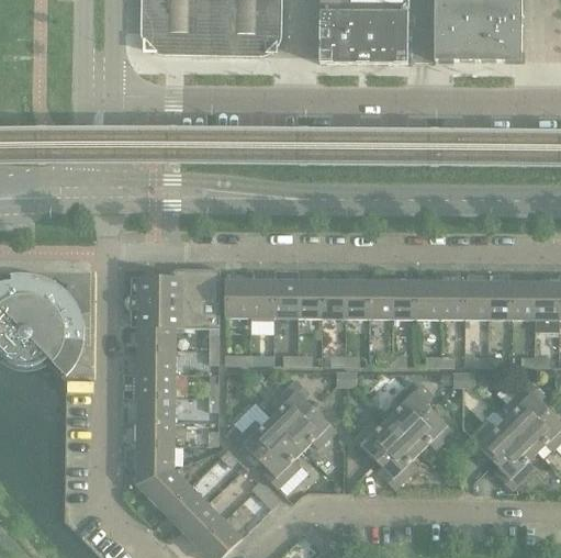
[(142,40),(144,44),(149,49),(154,53),(158,54),(163,54),(210,55),(258,56),(260,56),(262,55),(265,55),(267,54),(269,53),(270,52),(277,46),(278,44),(279,42),(280,41),(280,37),(281,34),(281,0),(141,0),(141,31),(141,35),(142,40)]
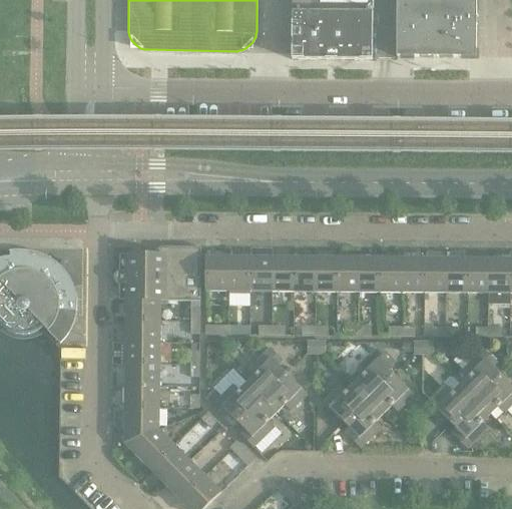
[(291,0),(291,57),(372,58),(372,0),(291,0)]
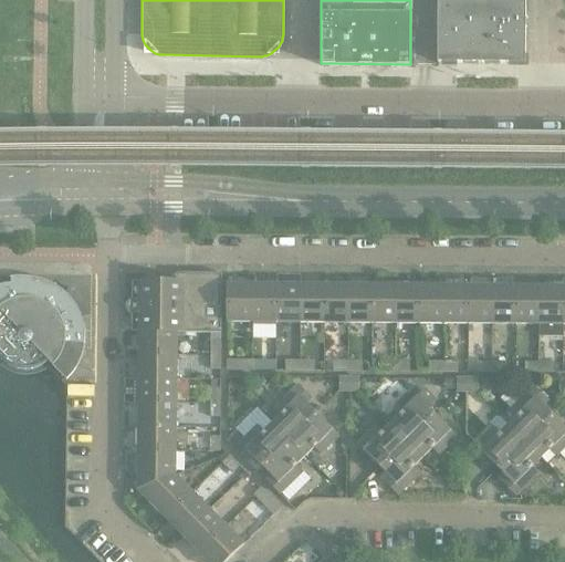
[(437,0),(437,60),(508,61),(524,61),(524,0),(437,0)]
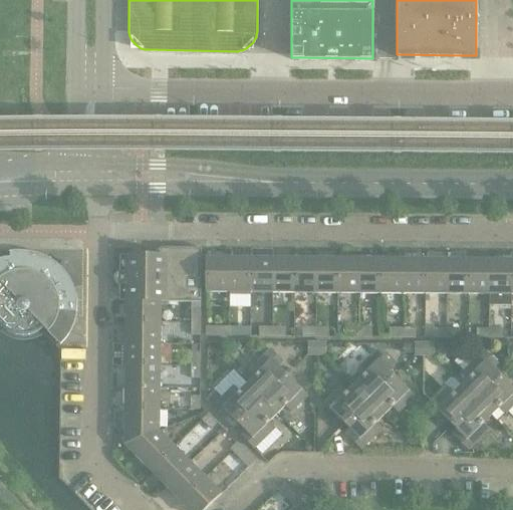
[(118,298),(125,298),(125,297),(160,298),(160,299),(200,299),(201,246),(175,245),(175,246),(168,246),(161,253),(125,253),(125,270),(118,270),(117,270),(116,270),(115,271),(114,272),(113,274),(113,276),(113,277),(113,278),(114,279),(114,280),(115,281),(116,281),(118,282),(118,298)]
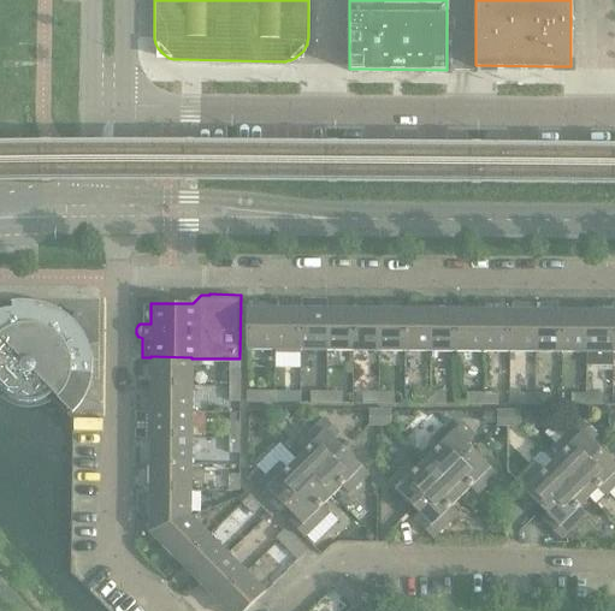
[(72,316),(70,315),(67,312),(63,309),(59,307),(51,303),(47,302),(41,300),(37,298),(31,297),(25,297),(18,297),(10,298),(10,300),(11,300),(12,304),(5,306),(1,306),(0,306),(0,386),(1,389),(5,391),(9,393),(11,396),(13,396),(17,397),(21,398),(23,398),(28,398),(33,398),(35,398),(37,397),(40,396),(43,395),(48,392),(52,389),(71,409),(74,407),(77,404),(80,401),(81,397),(83,393),(84,391),(87,387),(88,384),(89,380),(90,374),(90,371),(92,368),(92,363),(92,359),(90,353),(89,348),(89,345),(88,342),(93,339),(94,340),(95,339),(94,337),(92,332),(89,328),(88,325),(86,321),(83,319),(78,313),(76,310),(76,312),(72,316)]
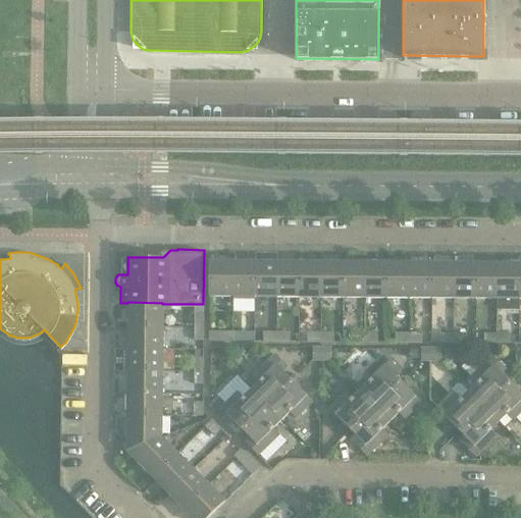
[(209,295),(232,295),(232,259),(209,259),(209,295)]
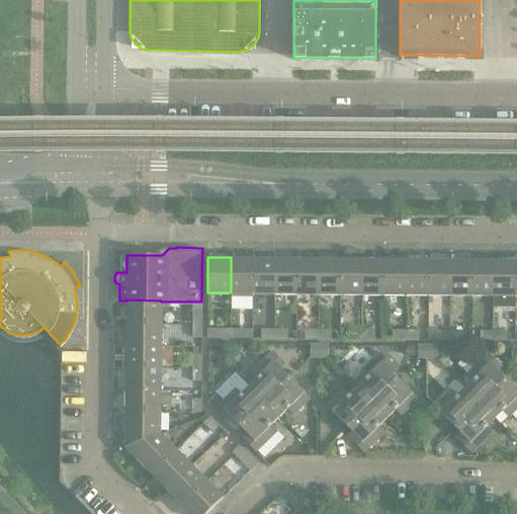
[(252,258),(231,257),(231,292),(231,306),(251,306),(251,292),(252,292),(252,258)]
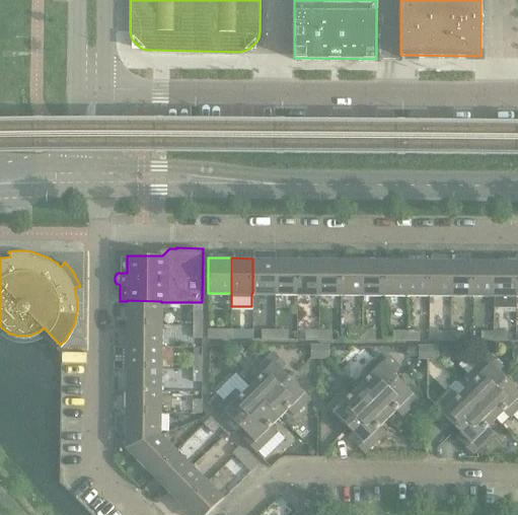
[(252,259),(252,293),(275,293),(275,259),(252,259)]
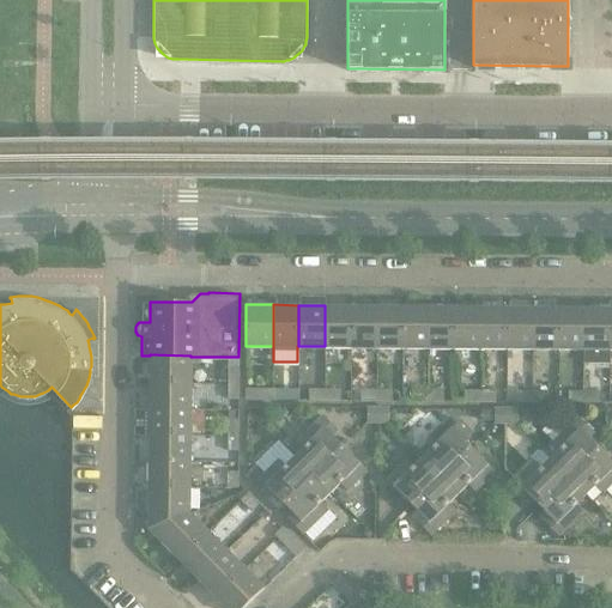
[(325,305),(325,346),(350,346),(351,305),(325,305)]
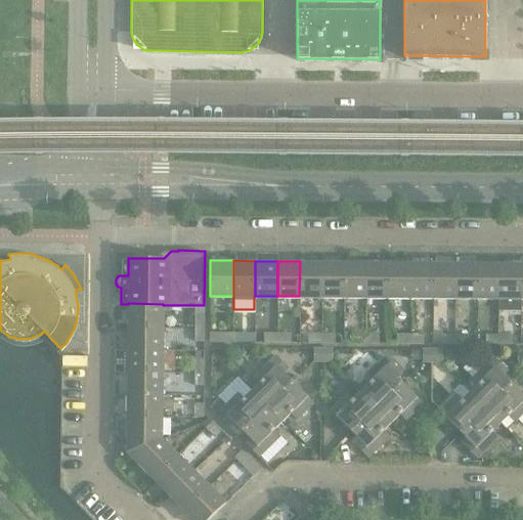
[(300,261),(299,296),(321,296),(321,261),(300,261)]
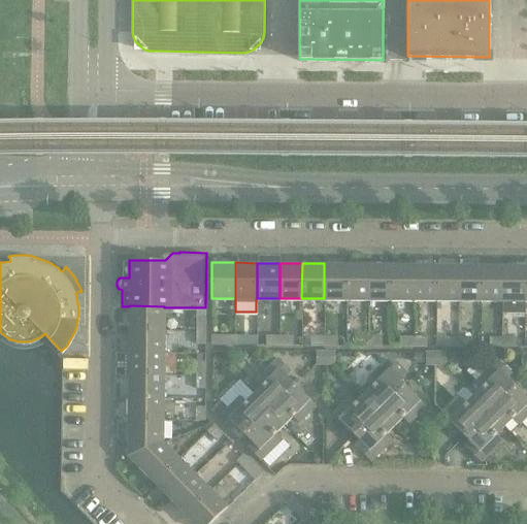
[(324,263),(324,298),(347,299),(347,263),(324,263)]
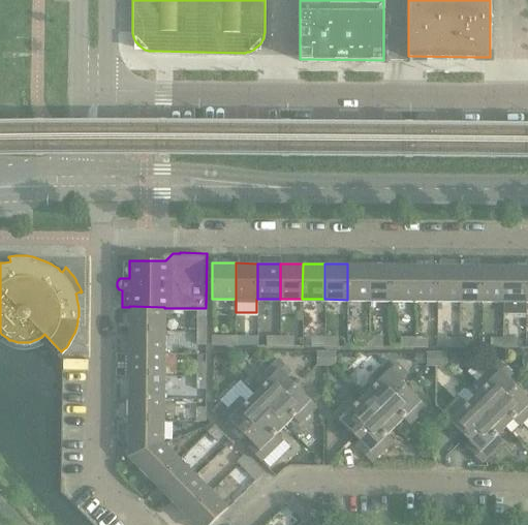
[(347,264),(347,300),(369,300),(369,264),(347,264)]
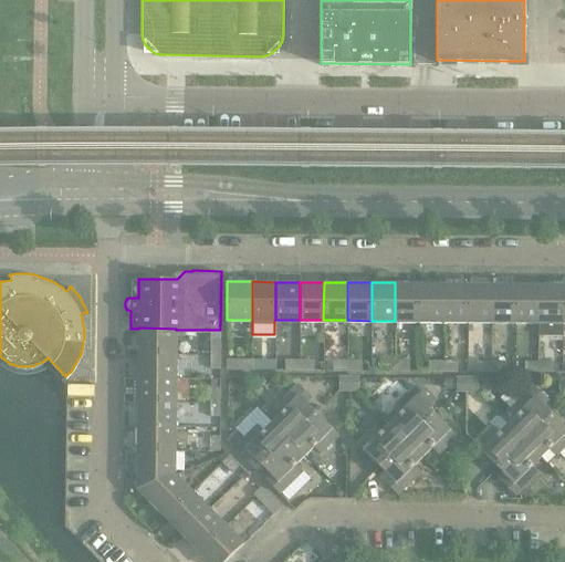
[(395,282),(395,321),(419,321),(419,282),(395,282)]
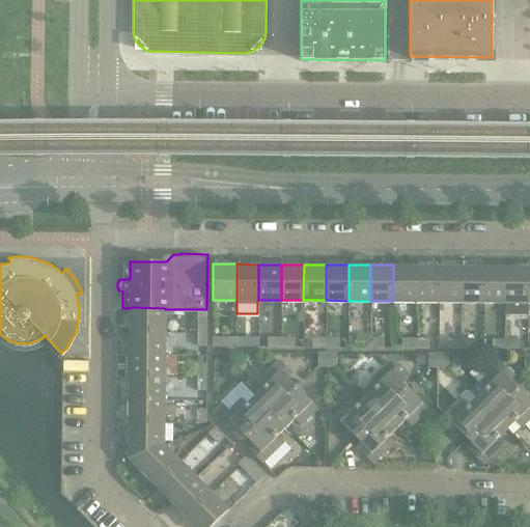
[(393,265),(393,301),(416,301),(416,266),(393,265)]
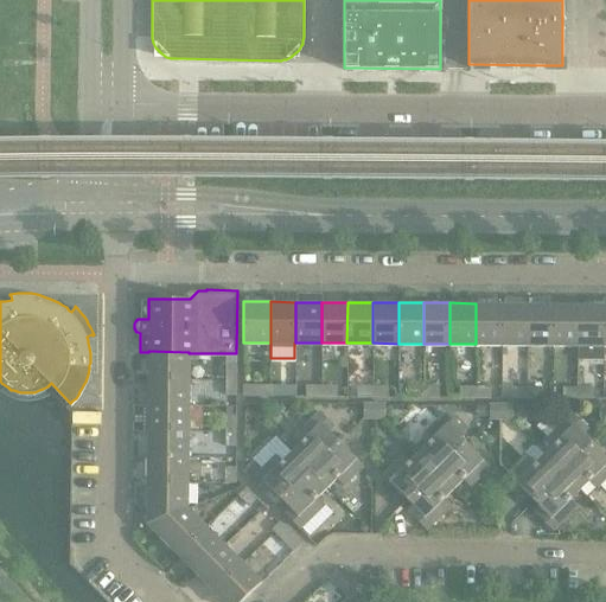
[(476,303),(476,344),(502,344),(502,303),(476,303)]
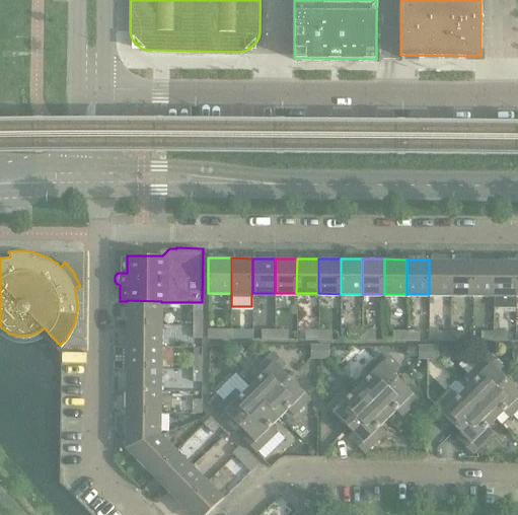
[(429,260),(429,294),(450,294),(450,260),(429,260)]
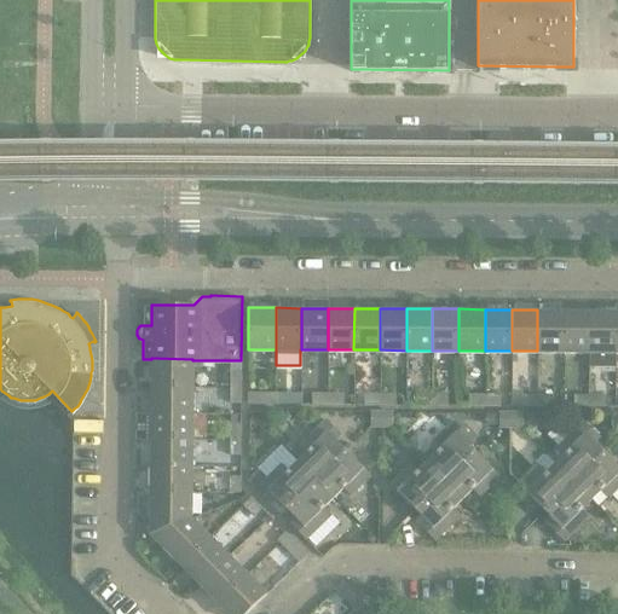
[(537,310),(537,351),(564,352),(564,310),(537,310)]
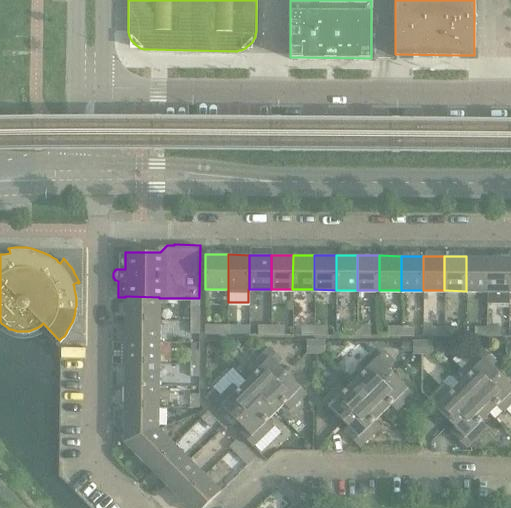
[(466,256),(466,291),(487,291),(488,256),(466,256)]
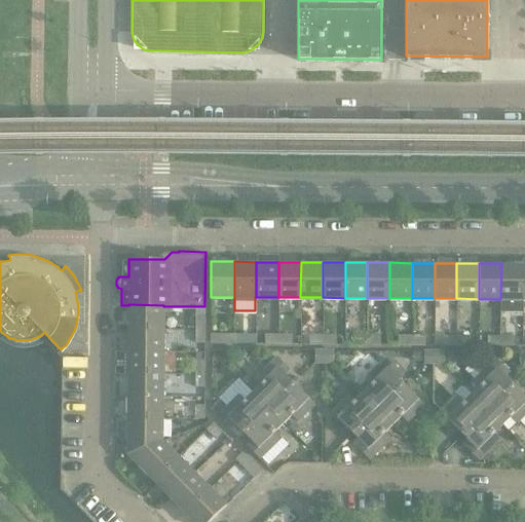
[(523,263),(501,263),(500,299),(500,310),(523,310),(523,299),(523,263)]
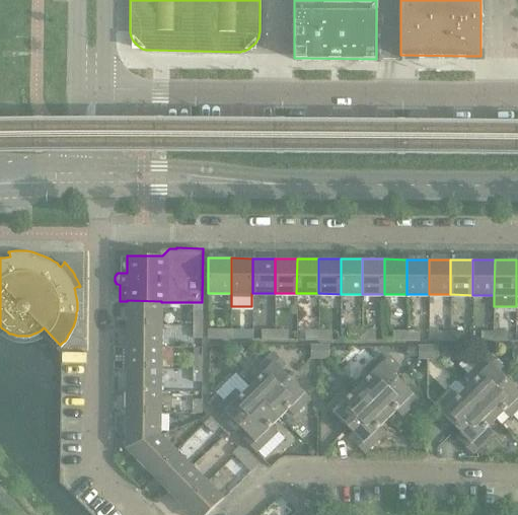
[(127,301),(127,322),(161,322),(161,302),(161,301),(127,300),(127,301)]
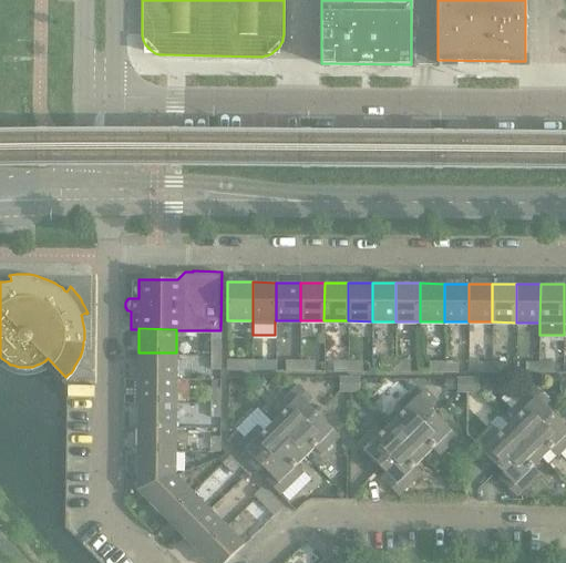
[(211,339),(211,354),(220,354),(220,339),(211,339)]
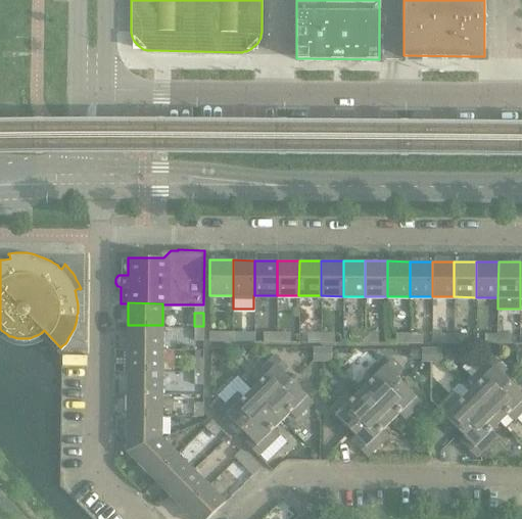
[(128,325),(128,347),(162,347),(162,325),(128,325)]
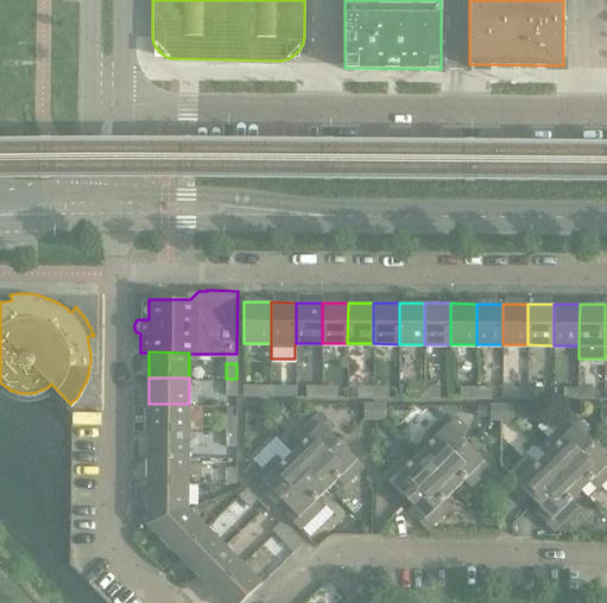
[(236,379),(226,379),(226,393),(236,393),(236,379)]
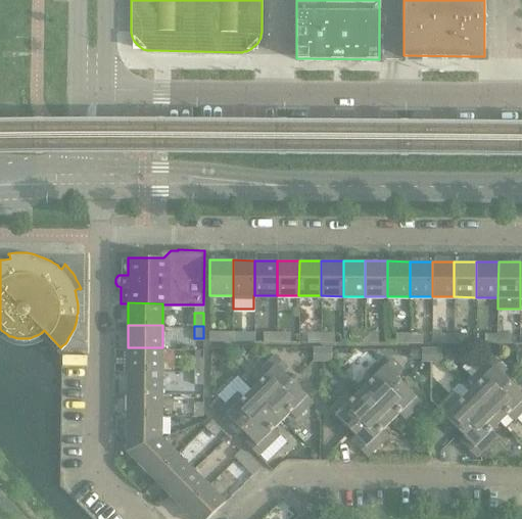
[(209,339),(222,339),(222,330),(209,330),(209,339)]
